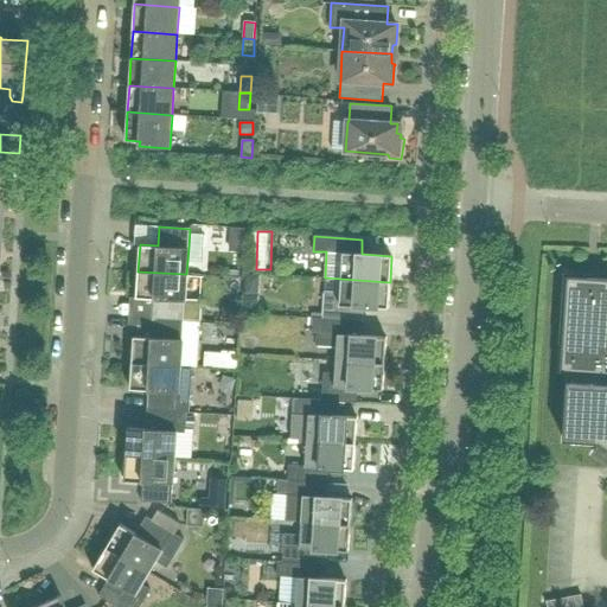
[(314,270),(314,259),(285,259),(285,270),(314,270)]
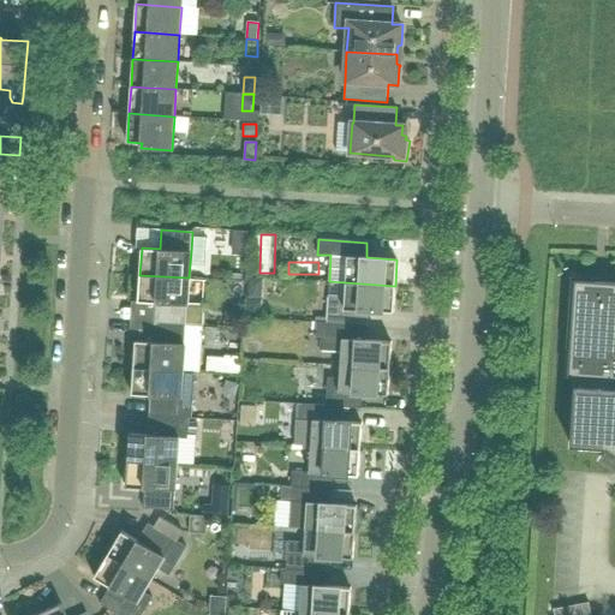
[(189,278),(139,275),(138,302),(156,303),(155,322),(198,326),(198,311),(186,310),(187,305),(189,278)]
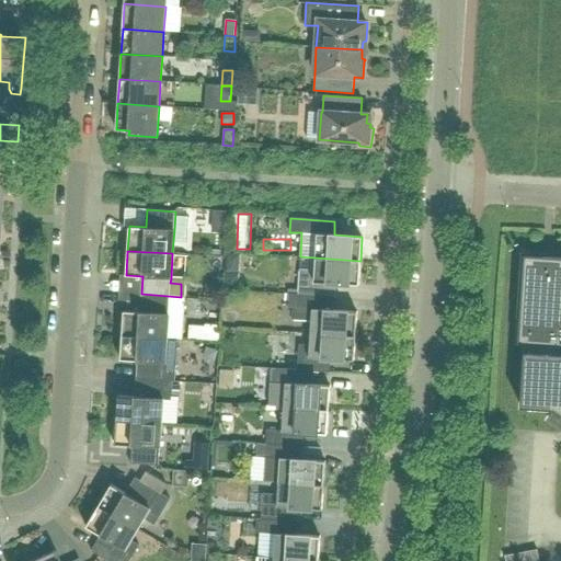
[(560,353),(560,354),(560,344),(560,256),(524,255),(518,342),(527,343),(527,352),(524,352),(521,407),(552,409),(556,411),(549,420),(560,427),(560,353)]
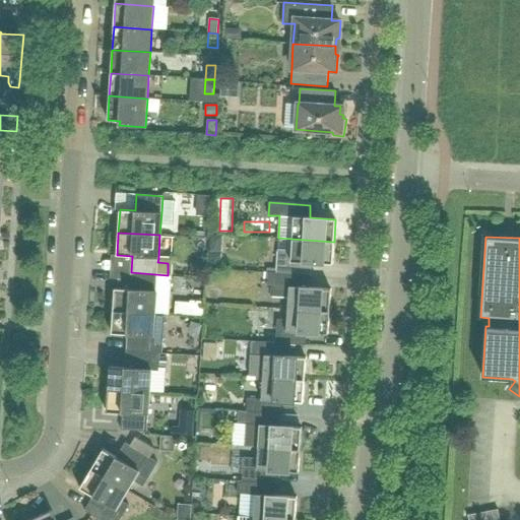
[(268,272),(311,275),(311,274),(306,274),(307,262),(333,264),(334,242),(278,238),(278,239),(293,240),(291,250),(278,249),(276,272),(268,272)]
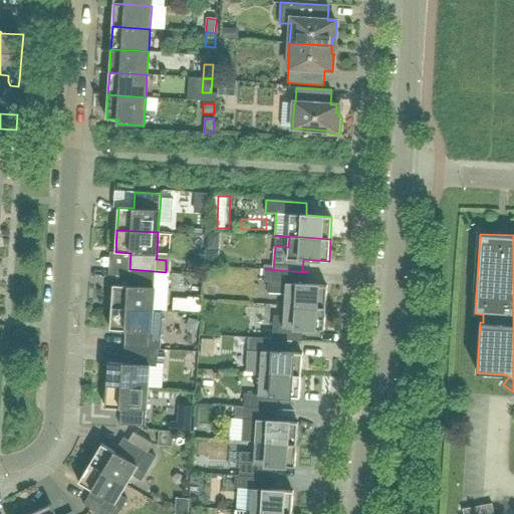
[(166,272),(130,269),(129,286),(113,285),(111,307),(153,310),(153,309),(155,287),(154,287),(155,280),(165,280),(166,272)]
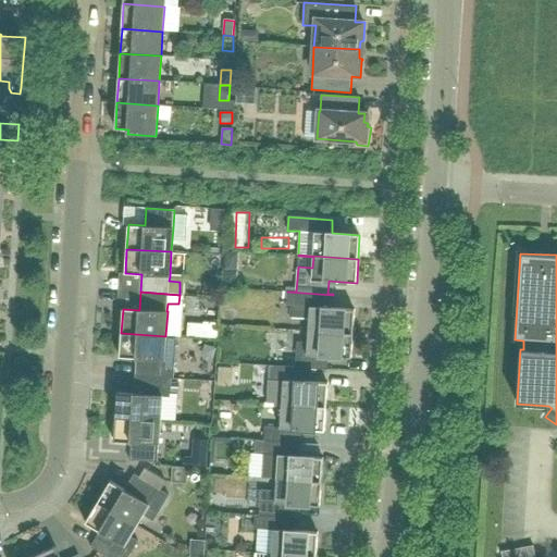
[(333,295),(287,292),(286,306),(291,306),(289,318),(309,319),(308,331),(353,334),(355,309),(326,308),(327,295),(333,295)]
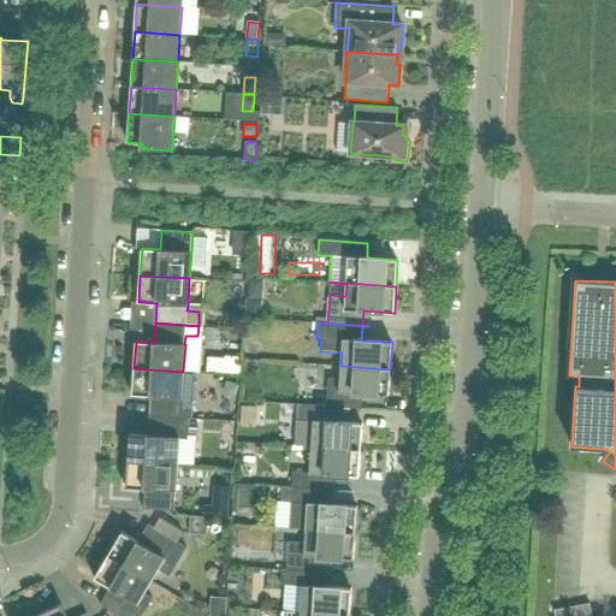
[(329,378),(326,406),(326,407),(332,407),(362,409),(362,408),(356,408),(357,394),(389,396),(390,369),(341,366),(339,379),(329,378)]
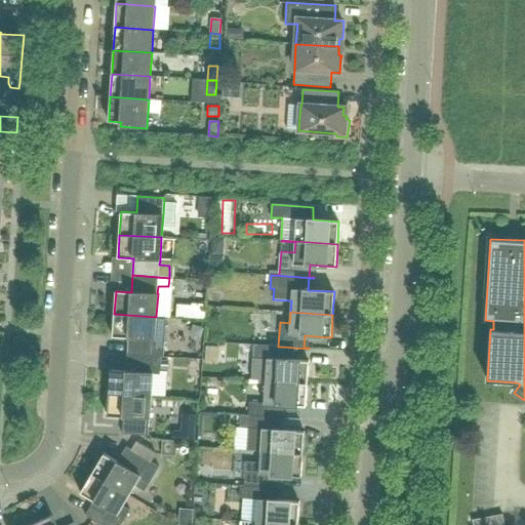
[(128,337),(127,354),(161,356),(163,357),(165,317),(156,316),(156,317),(114,314),(113,336),(128,337)]
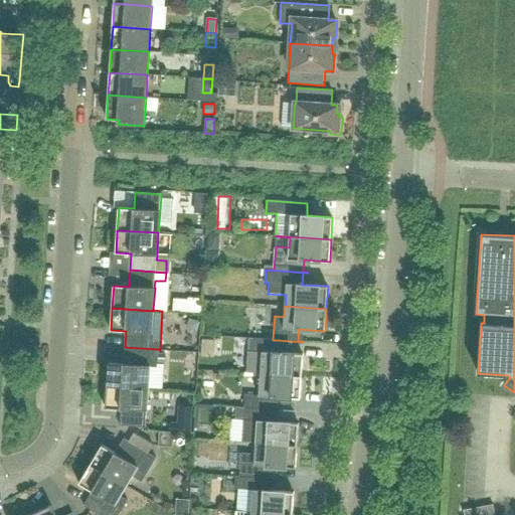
[(261,373),(302,376),(303,354),(277,352),(278,340),(273,340),(273,339),(248,338),(247,361),(261,362),(261,373)]
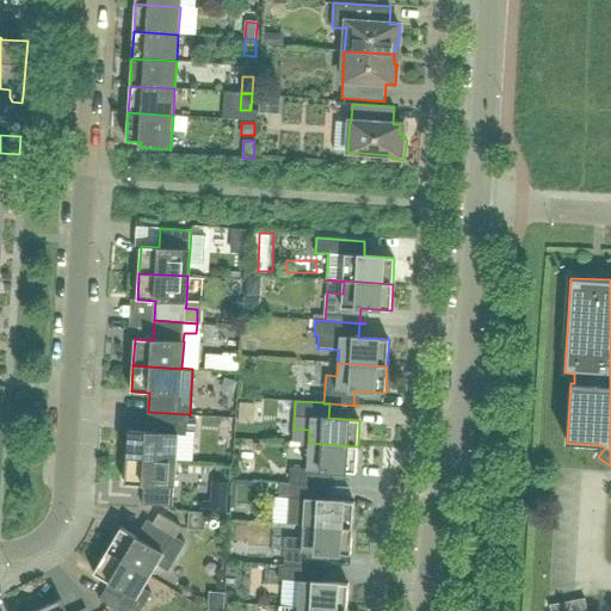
[(127,457),(176,461),(178,436),(186,436),(187,414),(148,412),(147,432),(128,431),(127,457)]
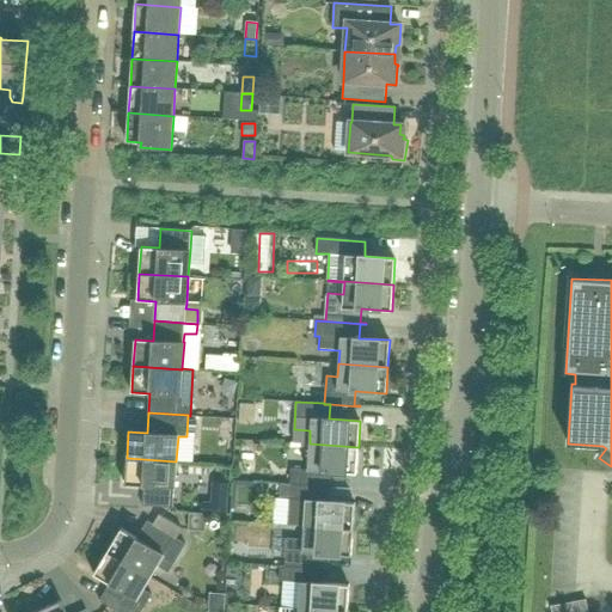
[(356,473),(359,447),(310,444),(307,470),(292,469),(291,483),(291,484),(330,487),(324,485),(325,472),(356,473)]
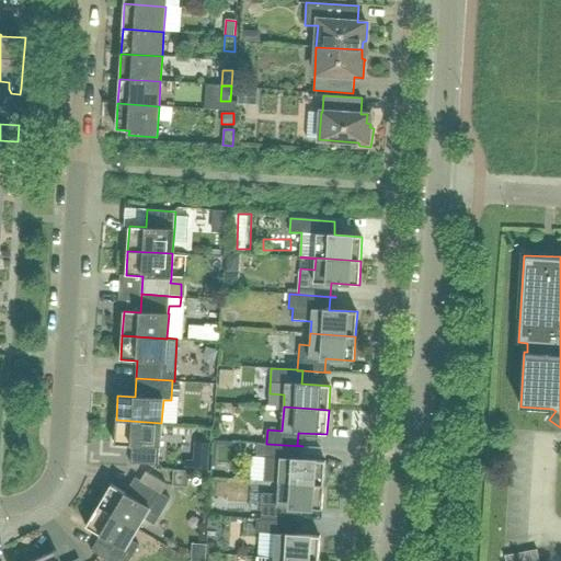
[(161,423),(116,420),(114,444),(132,445),(130,464),(158,465),(160,447),(161,423)]
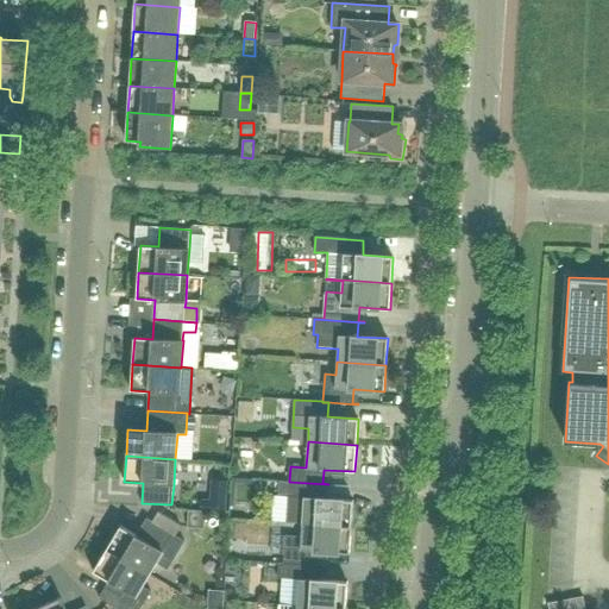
[(302,522),(302,523),(351,527),(353,501),(322,498),(322,484),(328,484),(289,482),(289,481),(280,481),(278,496),(288,496),(287,521),(302,522)]
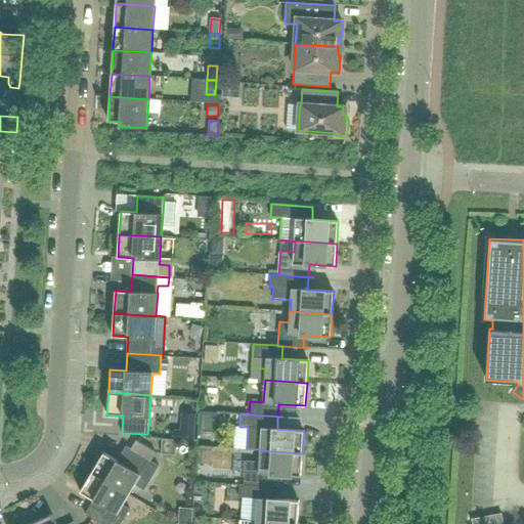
[(159,466),(148,460),(126,446),(118,461),(103,452),(92,472),(128,493),(134,483),(144,489),(159,466)]
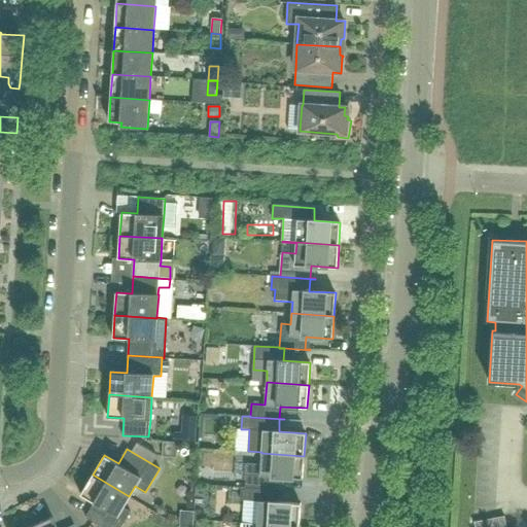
[(303,479),(304,456),(261,453),(260,464),(247,463),(245,487),(241,487),(280,490),(280,489),(275,489),(276,477),(303,479)]
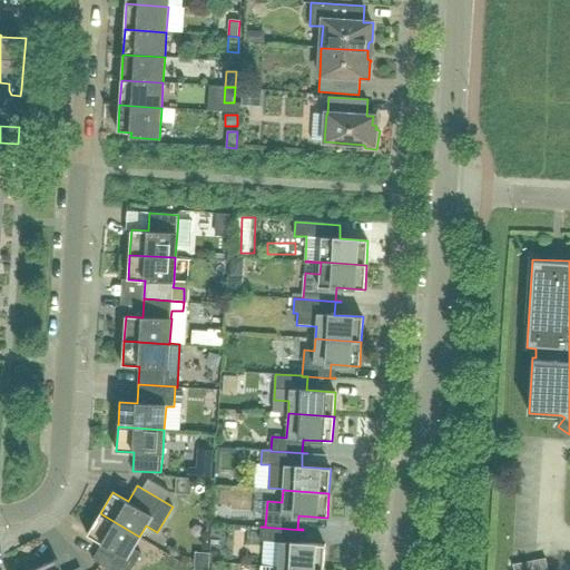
[(139,537),(100,513),(87,534),(102,543),(92,559),(110,569),(130,569),(135,563),(136,563),(141,553),(133,548),(139,537)]
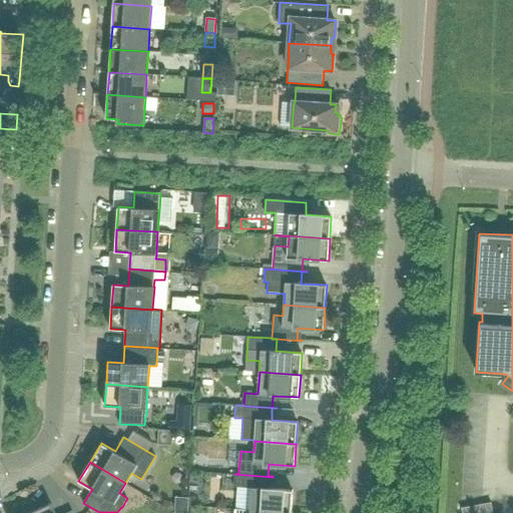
[(251,488),(249,510),(292,512),(293,490),(267,488),(268,477),(273,477),(234,474),(233,487),(251,488)]
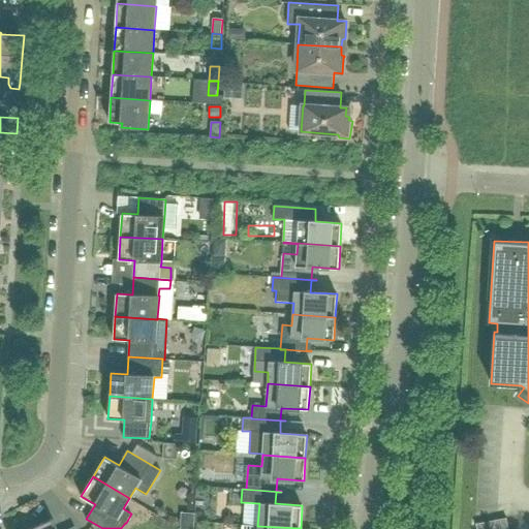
[(508,528),(506,518),(475,524),(476,528),(508,528)]
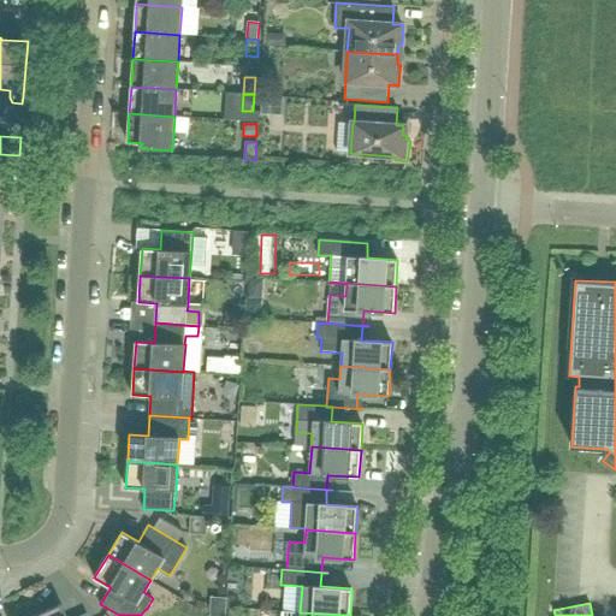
[(65,615),(60,604),(36,615),(88,615),(87,614),(80,615),(65,615)]
